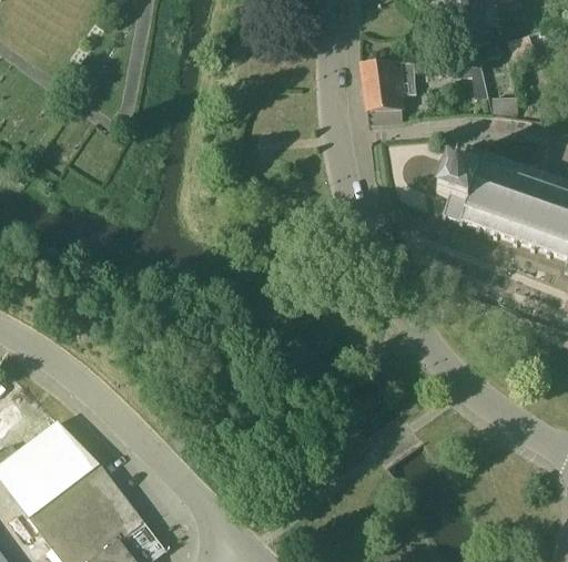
[(460,0),(466,20),(483,14),(480,0),(460,0)]
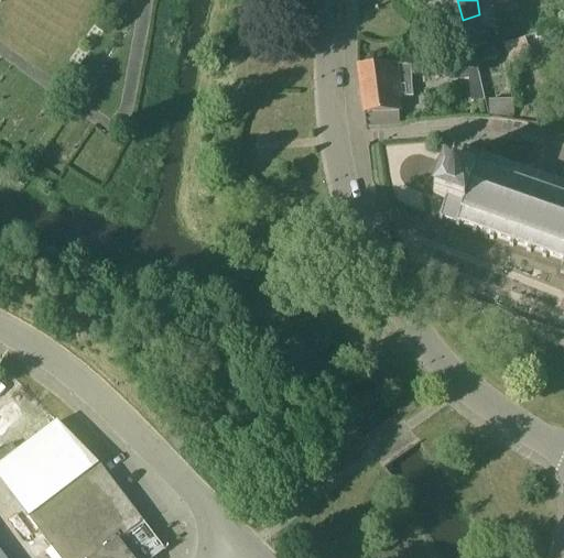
[(479,14),(463,20),(440,28),(451,64),(478,65),(473,45),(486,41),(485,39),(483,24),(479,14)]
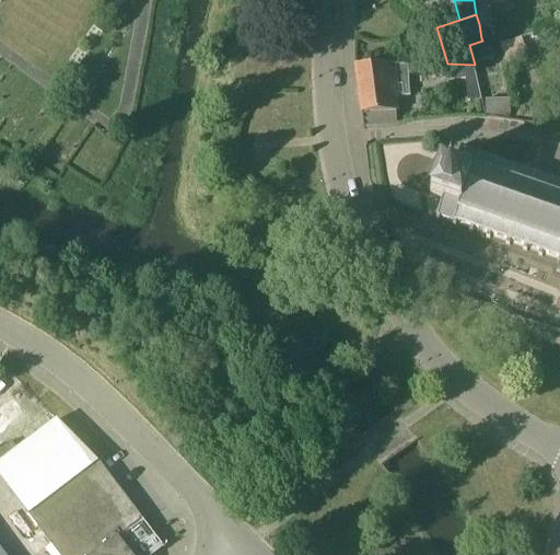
[(494,54),(492,44),(477,46),(479,57),(494,54)]
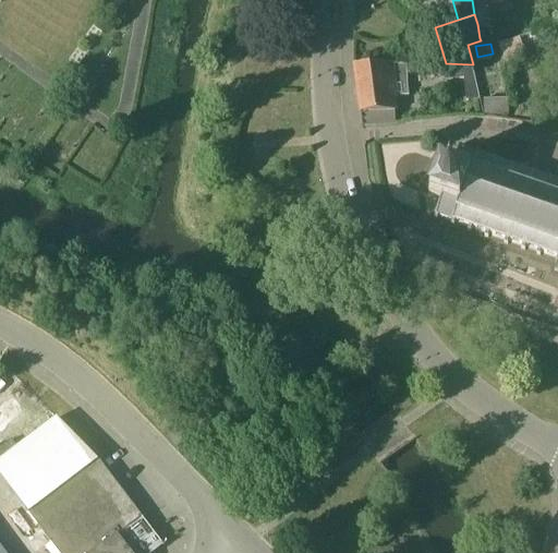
[(407,61),(354,61),(362,122),(363,122),(396,120),(395,118),(395,108),(397,107),(395,93),(409,92),(408,80),(407,65),(407,61)]
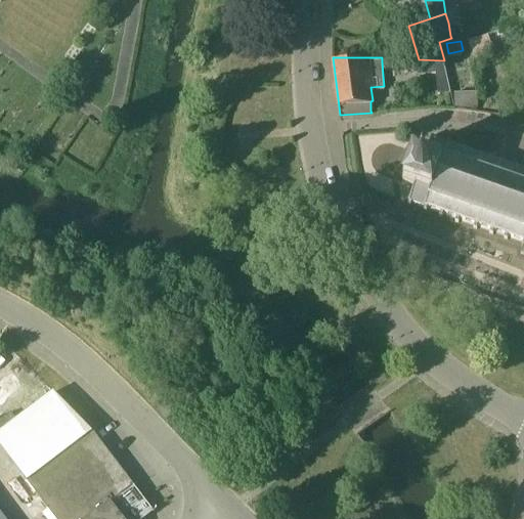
[(454,104),(477,103),(476,90),(453,90),(454,104)]
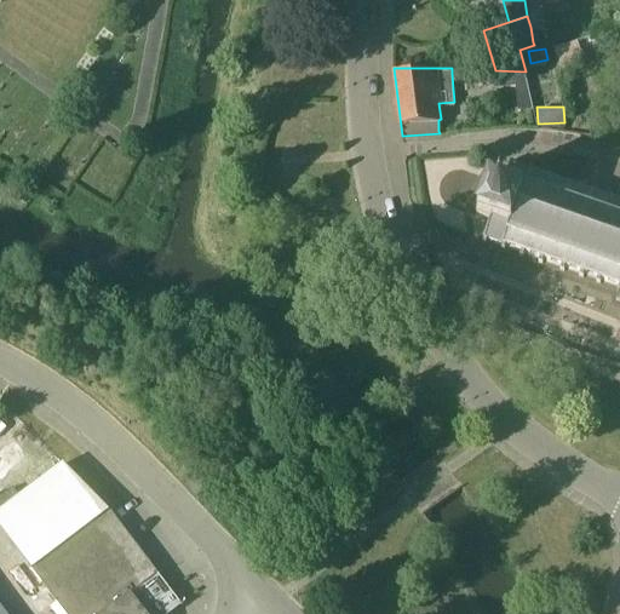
[(566,181),(550,174),(551,171),(547,170),(546,173),(532,168),(533,165),(528,162),(527,167),(512,161),(514,158),(510,156),(509,160),(505,159),(504,162),(507,164),(501,179),(488,176),(476,210),(489,214),(484,230),(481,229),(480,233),(483,234),(481,237),(486,240),(487,236),(501,241),(500,245),(504,246),(505,242),(521,248),(518,252),(523,253),(524,250),(539,256),(538,259),(543,260),(544,257),(561,264),(560,268),(563,269),(564,265),(579,271),(578,274),(583,276),(584,273),(596,277),(595,281),(600,282),(601,279),(618,285),(616,288),(618,290),(616,294),(619,294),(619,199),(612,196),(613,191),(608,190),(607,194),(592,189),(593,185),(589,183),(587,188),(570,182),(572,178),(567,177),(566,181)]
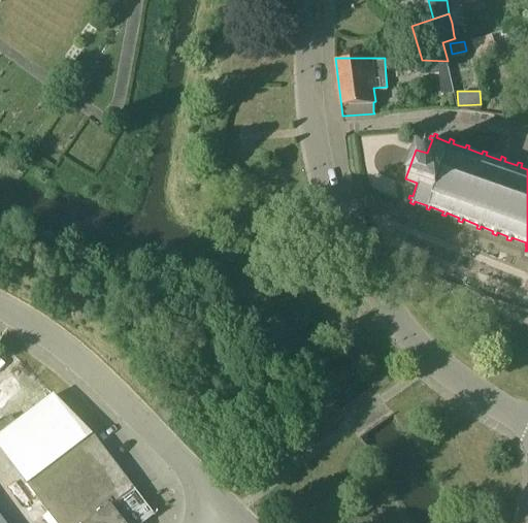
[(0,351),(0,364),(9,374),(24,361),(7,344),(0,351)]
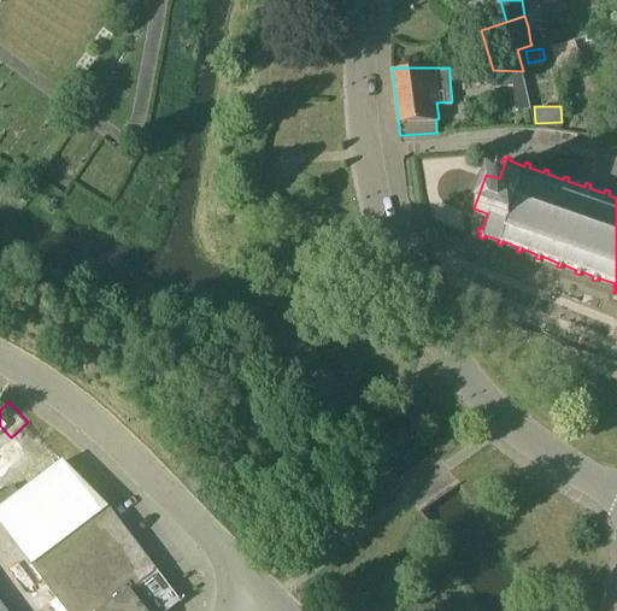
[(21,452),(33,471),(57,456),(43,436),(21,452)]
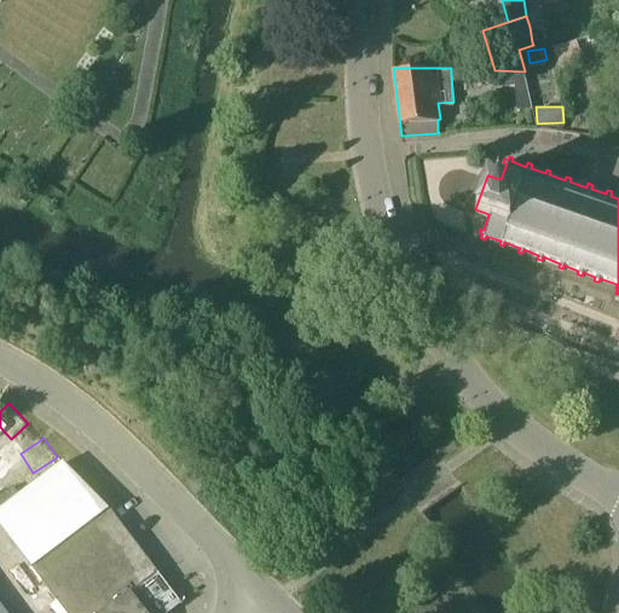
[(162,612),(180,600),(109,505),(70,454),(0,505),(0,524),(32,566),(34,564),(71,612),(162,612)]
